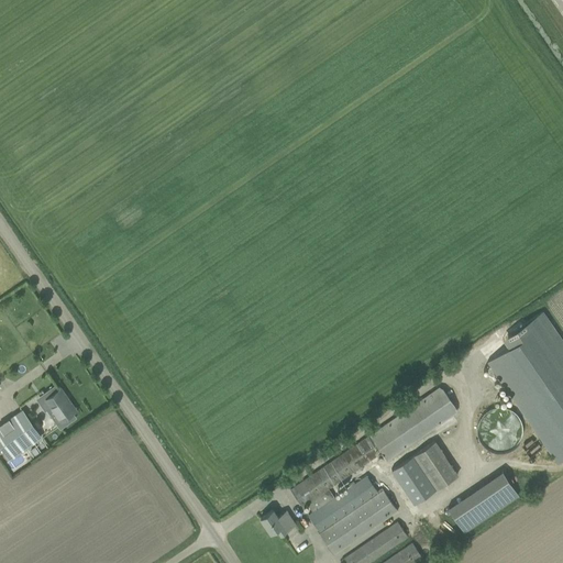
[(562,459),(562,341),(542,311),(507,334),(514,343),(487,361),(558,463),(562,459)]
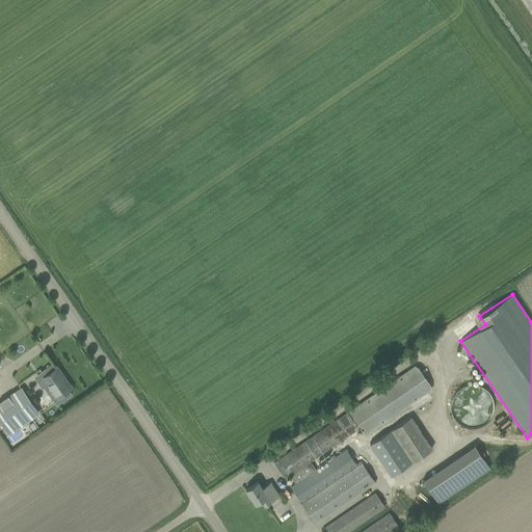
[(30,335),(24,340),(30,348),(36,343),(30,335)]
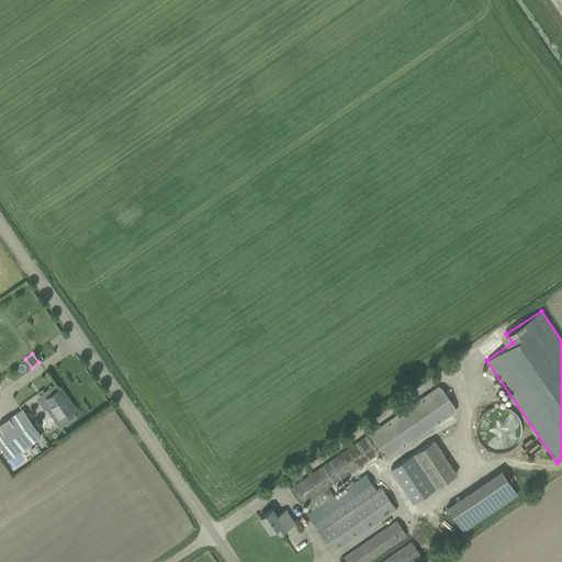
[(46,397),(40,402),(45,409),(46,408),(59,427),(75,416),(71,412),(74,411),(68,402),(69,401),(60,388),(58,389),(55,384),(43,393),(46,397)]
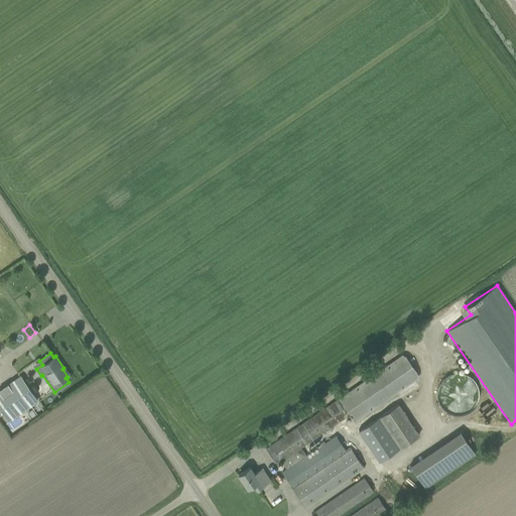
[(282,472),(292,486),(291,487),(305,508),(365,468),(350,446),(346,449),(335,435),(305,456),(300,447),(350,413),(355,421),(418,377),(402,354),(339,398),(266,448),(276,464),(280,461),(286,469),(282,472)]
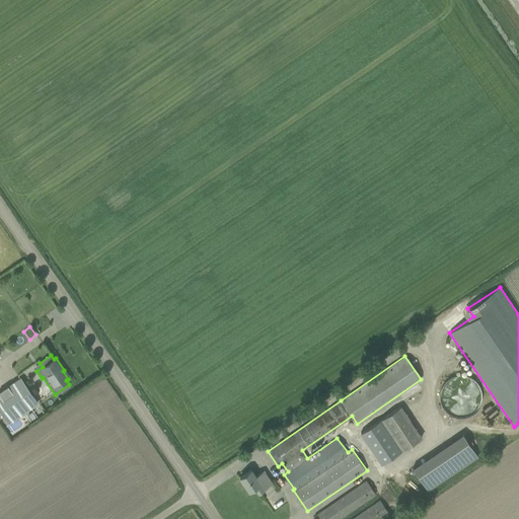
[(479,379),(449,376),(449,383),(444,383),(442,406),(476,411),(479,379)]
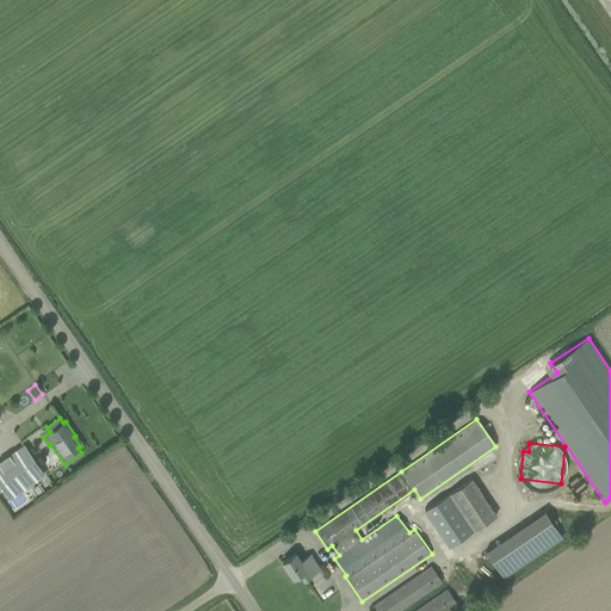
[(0,462),(0,491),(5,488),(12,499),(45,475),(24,445),(0,462)]
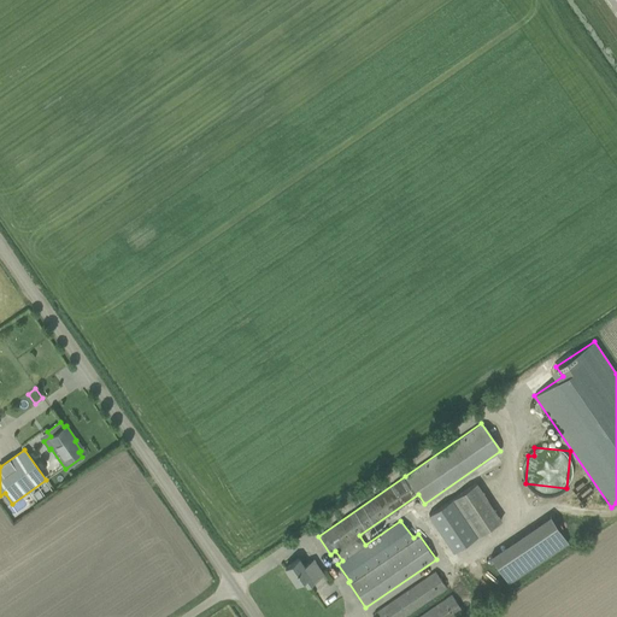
[(501,519),(476,482),(429,515),(453,551),(501,519)]
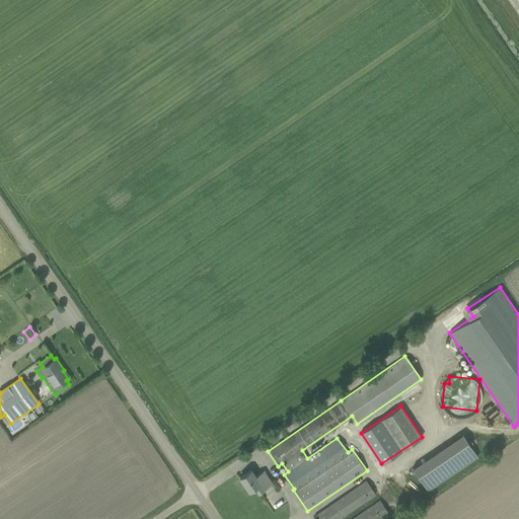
[(413,467),(428,490),(478,456),(463,434),(413,467)]
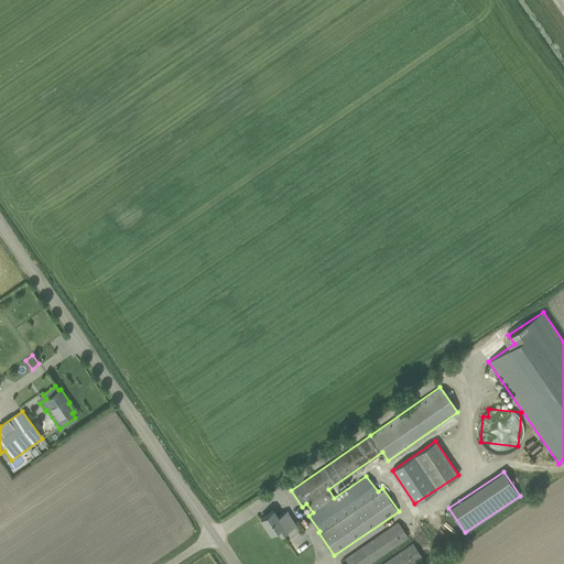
[(281,534),(290,528),(295,524),(286,512),(278,518),(273,510),(260,519),(271,533),(277,529),(281,534)]
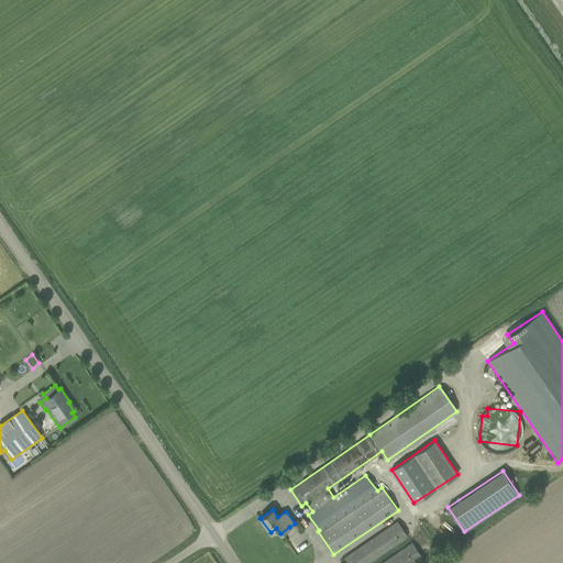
[(343,562),(366,562),(407,536),(397,521),(351,553),(341,560),(343,562)]
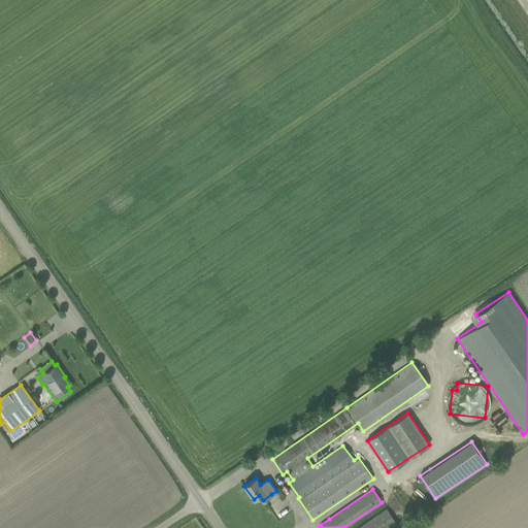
[(387,508),(358,527),(388,527),(396,523),(387,508)]
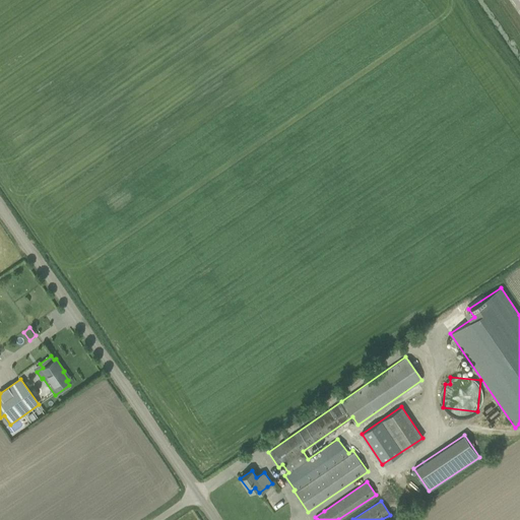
All buildings are outlined.
